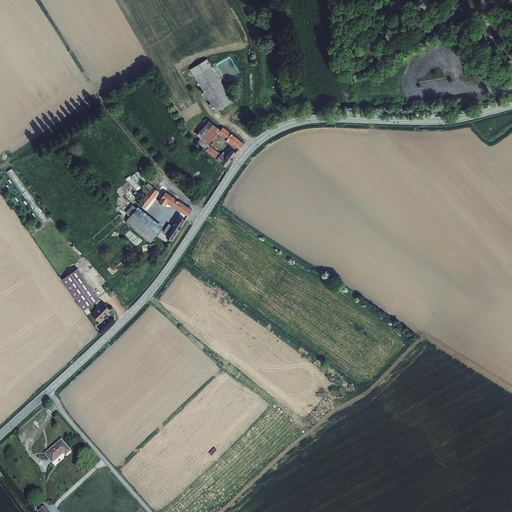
[(217,110),(234,100),(209,58),(192,68),(217,110)]
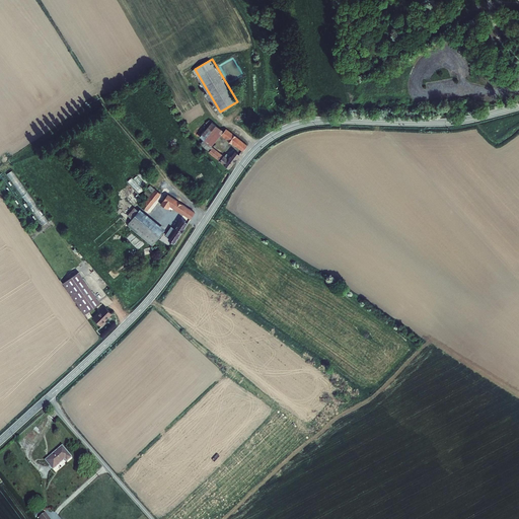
[(205,133),(202,137),(207,141),(211,145),(222,132),(213,123),(205,133)]
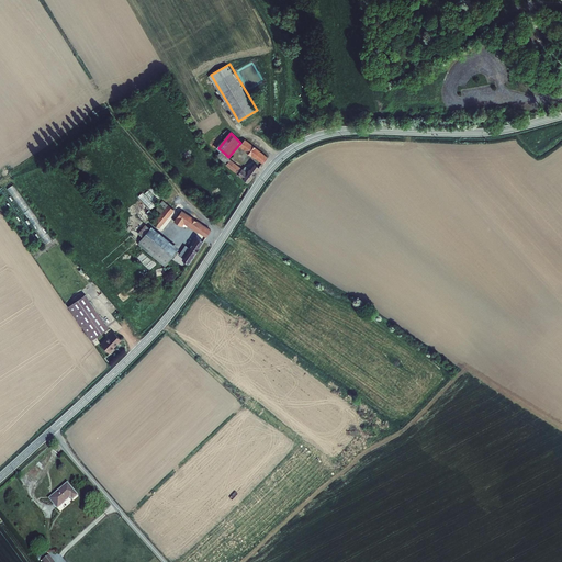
[(245,141),(240,145),(262,164),(267,158),(245,141)]
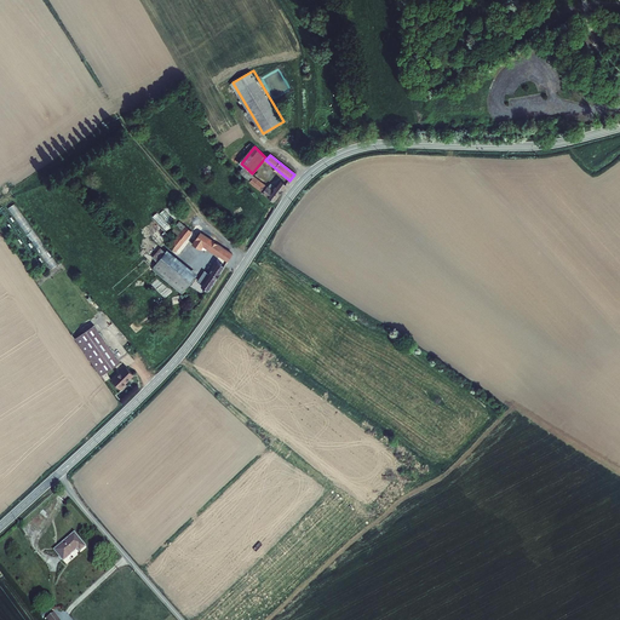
[(286,185),(280,181),(273,190),(253,176),(254,174),(252,173),(247,168),(245,171),(251,179),(250,179),(263,190),(263,191),(274,200),(286,185)]
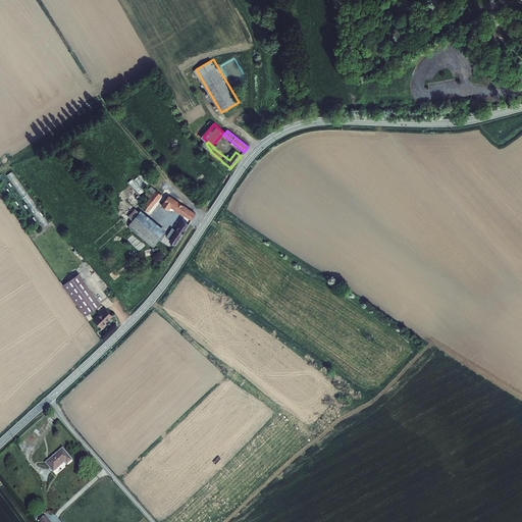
[(12,171),(7,175),(19,194),(24,191),(12,171)]
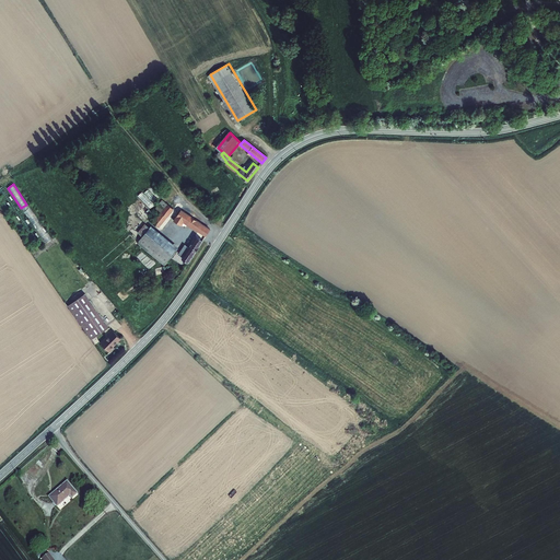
[(208,213),(213,208),(197,194),(193,199),(208,213)]
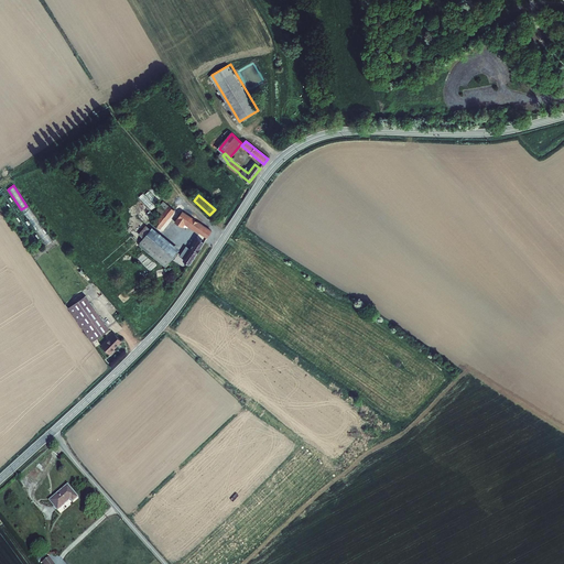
[(166,201),(159,209),(163,214),(155,223),(161,227),(175,209),(166,201)]
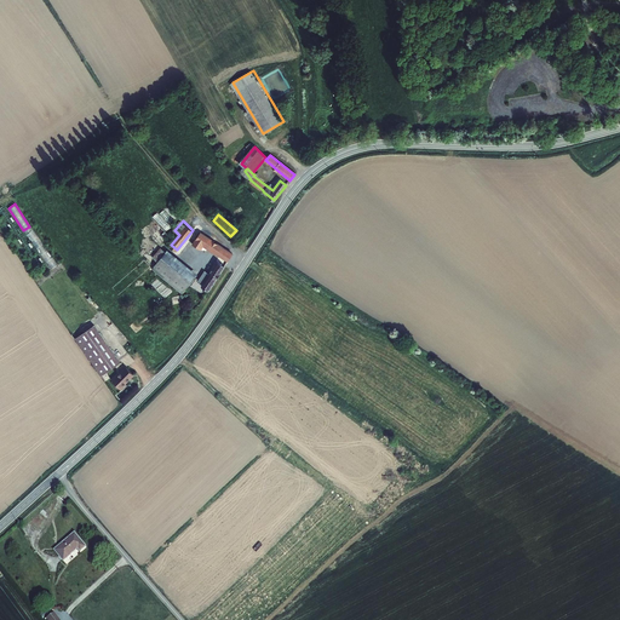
[(204,231),(194,244),(195,244),(194,246),(202,251),(204,250),(208,253),(212,248),(229,260),(235,253),(204,231)]
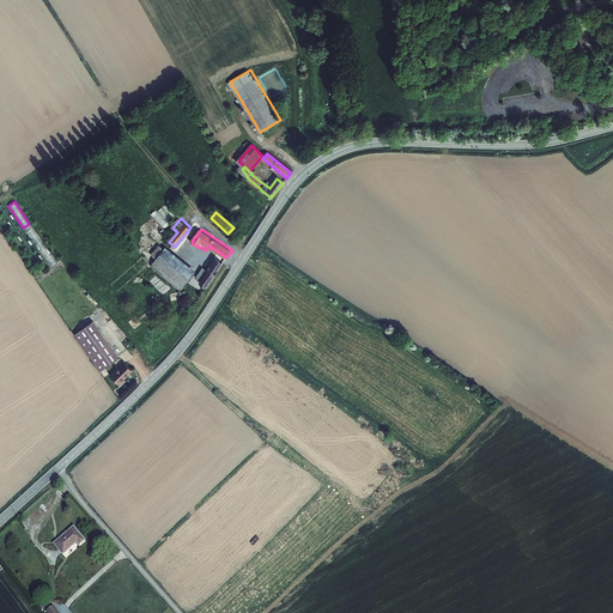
[(161,247),(153,255),(158,259),(165,250),(161,247)]
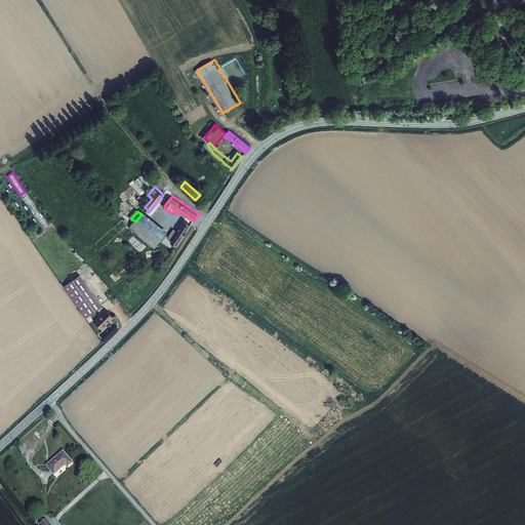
[(144,211),(142,214),(135,221),(155,238),(162,230),(163,228),(144,211)]
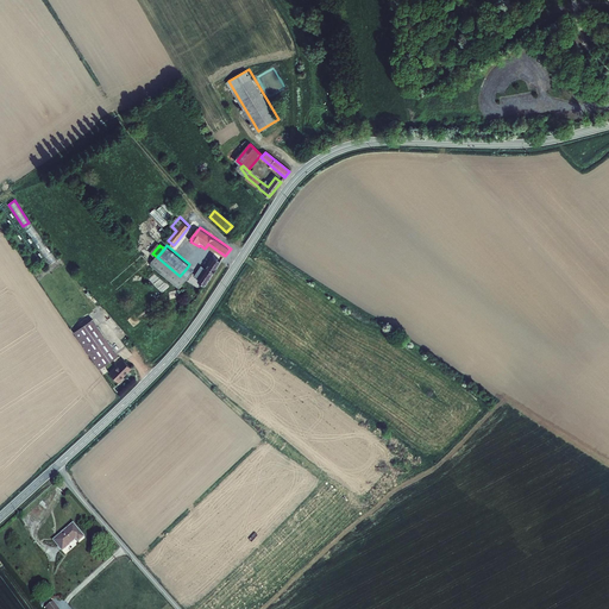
[(180,276),(157,257),(152,264),(180,288),(187,281),(180,276)]
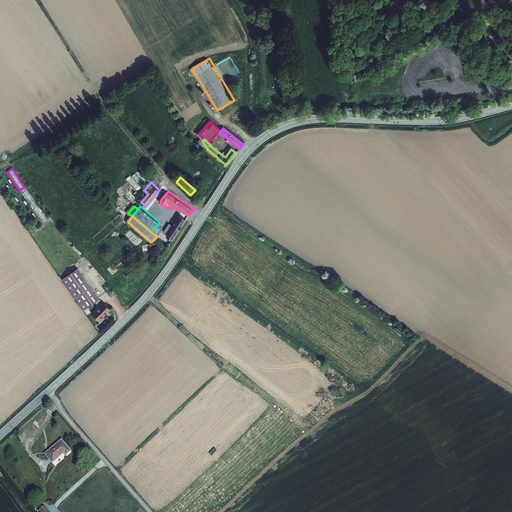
[(186,220),(181,216),(174,226),(170,223),(165,231),(168,234),(168,235),(169,236),(158,250),(163,253),(173,239),(186,220)]
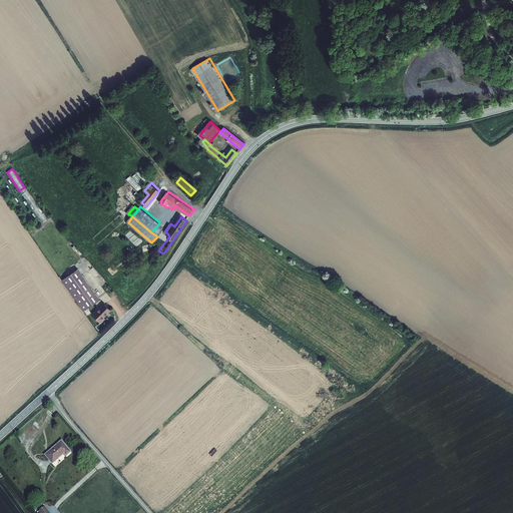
[(158,224),(151,232),(157,236),(159,238),(164,232),(161,230),(163,228),(160,226),(158,224)]
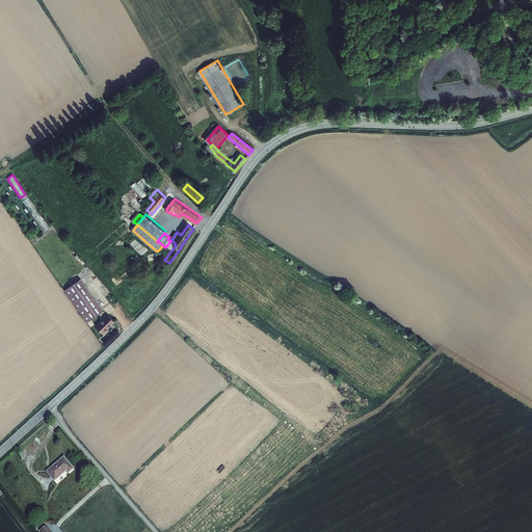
[(105,312),(82,280),(67,292),(88,323),(105,312)]
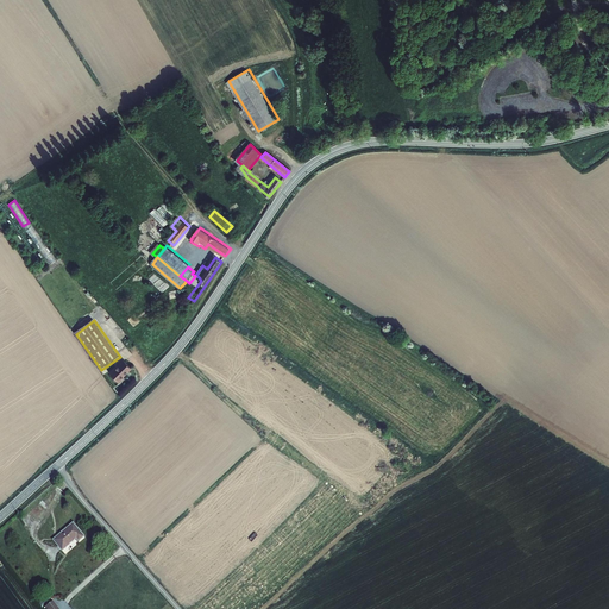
[(126,360),(113,374),(121,383),(126,378),(125,377),(133,369),(126,360)]
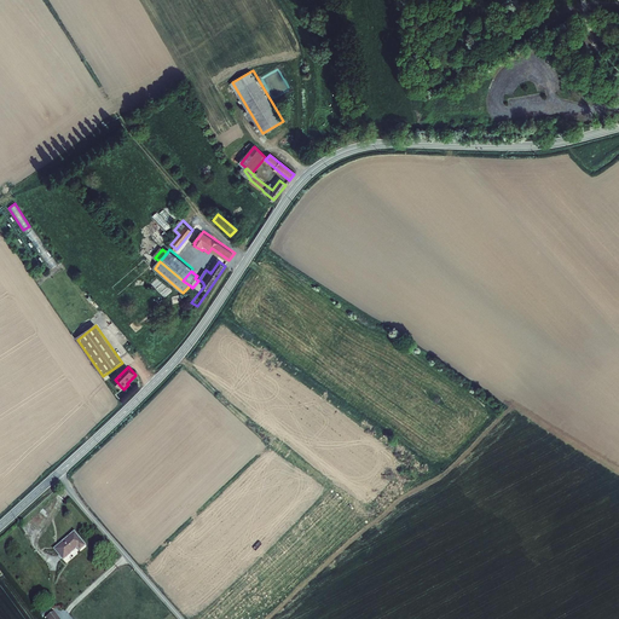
[(69,528),(50,545),(58,555),(73,543),(75,545),(81,541),(69,528)]
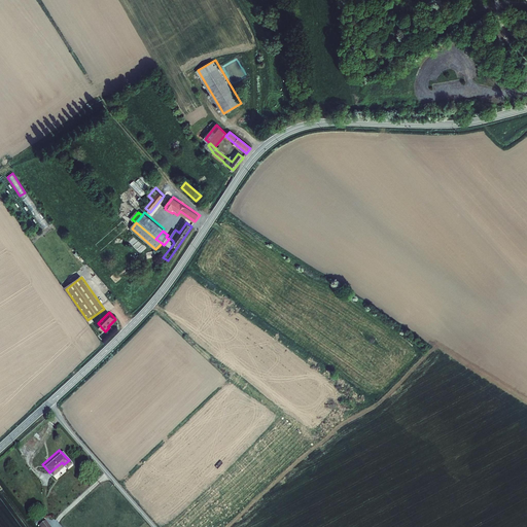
[(54,477),(57,480),(68,469),(65,466),(54,477)]
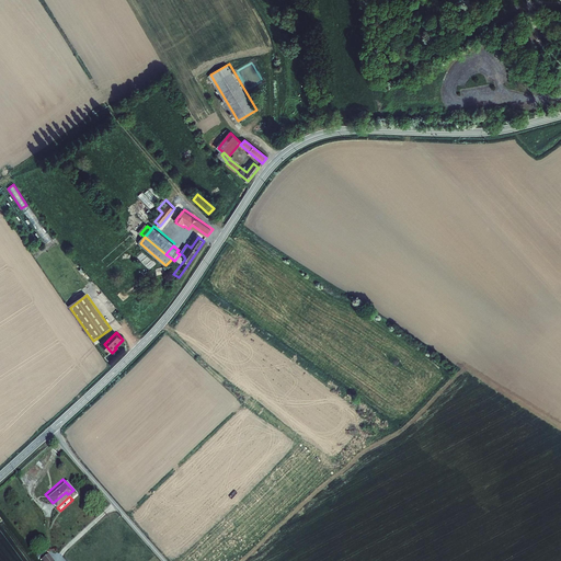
[(36,554),(41,560),(53,560),(44,549),(36,554)]
